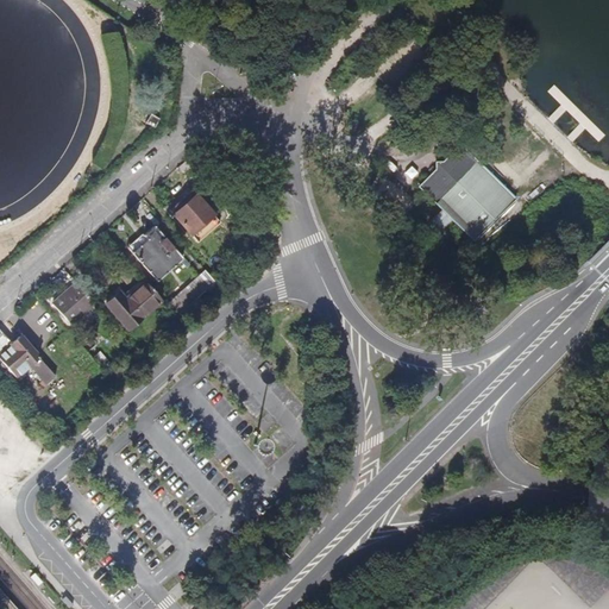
[(407,43),(413,38),(408,32),(402,36),(407,43)]
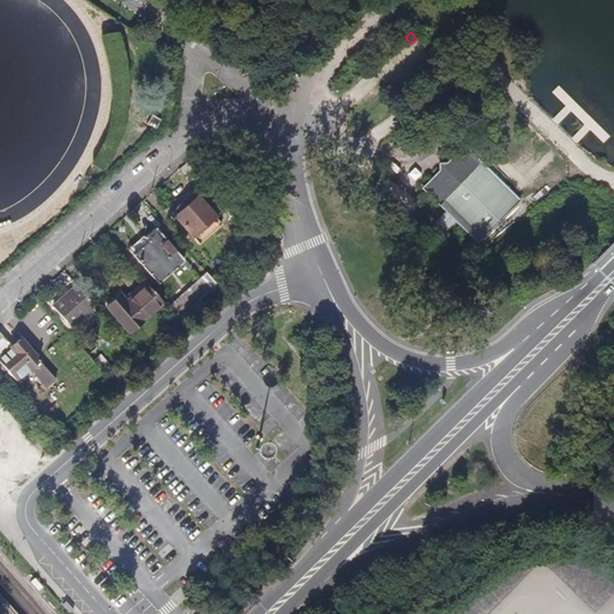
[(152,115),(148,124),(156,128),(161,120),(152,115)]
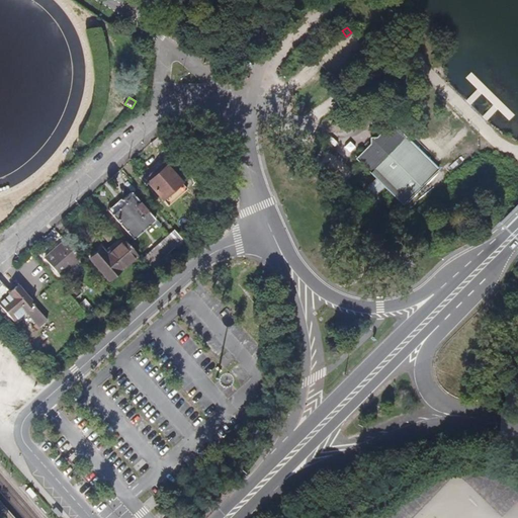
[(399,213),(442,182),(424,156),(393,178),(395,180),(383,188),(392,198),(389,199),(399,213)]
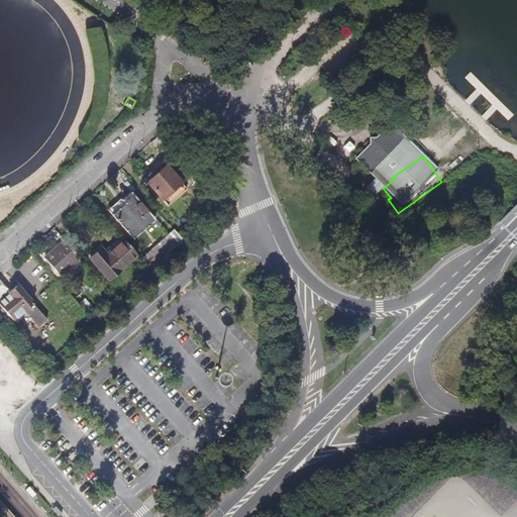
[(143,179),(145,183),(167,164),(165,161),(143,179)]
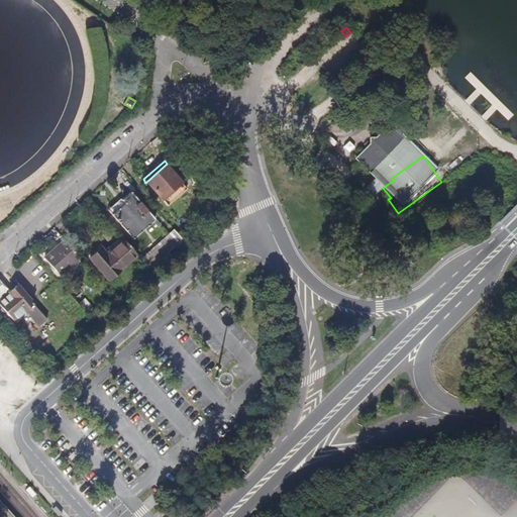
[(188,188),(167,164),(145,183),(167,206),(188,188)]
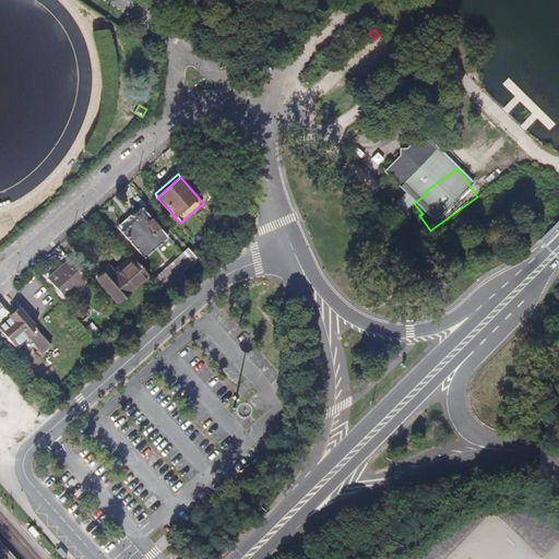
[(134,221),(120,233),(144,259),(167,238),(141,207),(131,216),(134,221)]
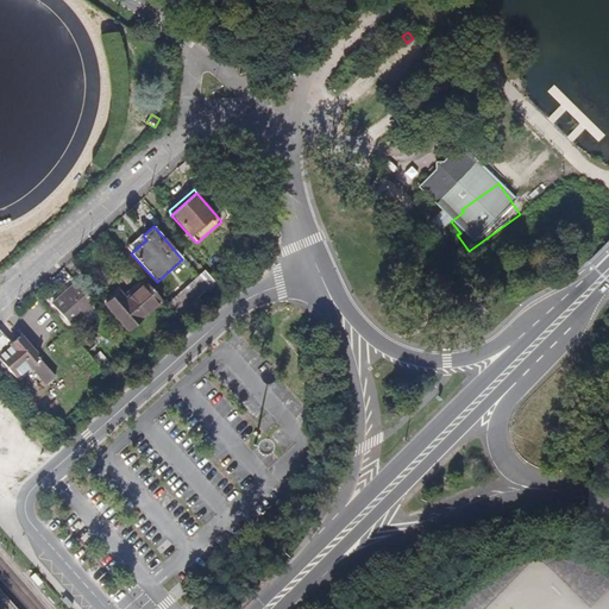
[(126,248),(131,253),(146,240),(143,236),(142,234),(126,248)]
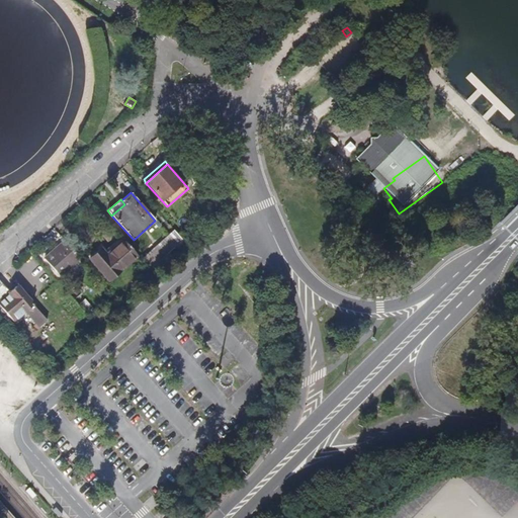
[(183,240),(174,230),(142,260),(151,270),(183,240)]
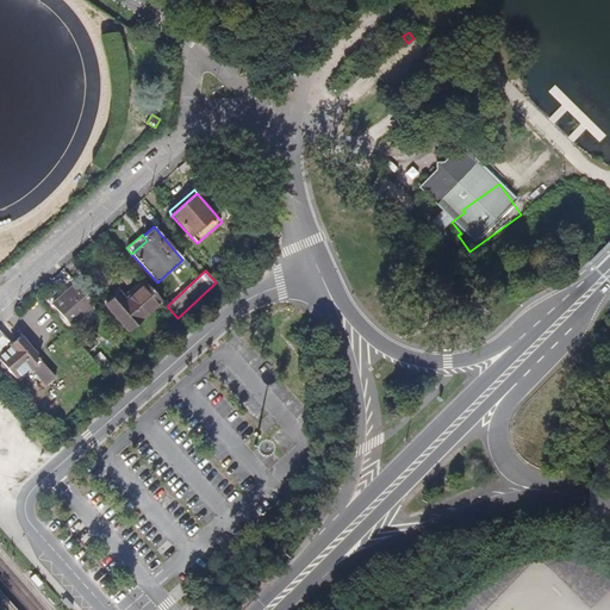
[(145,281),(143,279),(124,294),(126,297),(145,281)]
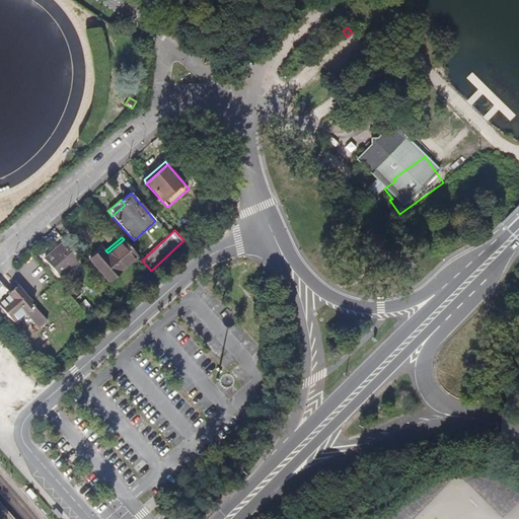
[(138,255),(124,239),(107,252),(105,250),(102,247),(89,258),(108,281),(138,255)]
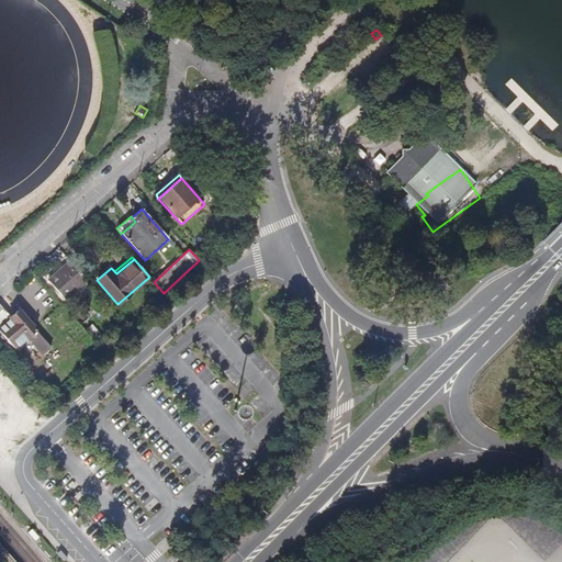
[(87,280),(70,261),(48,280),(65,299),(87,280)]
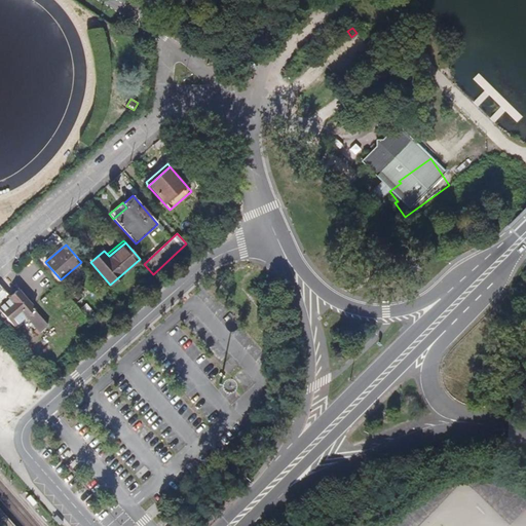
[(88,260),(90,262),(104,251),(102,248),(88,260)]
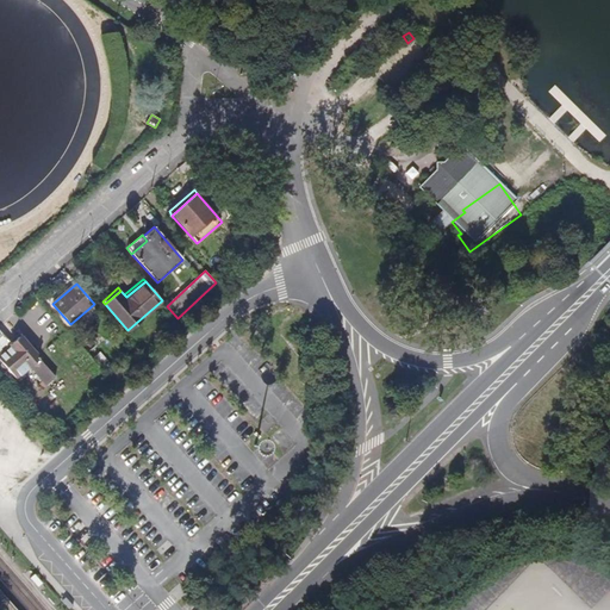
[(43,388),(55,378),(38,360),(39,359),(20,336),(18,336),(10,343),(0,331),(0,360),(16,379),(30,367),(43,380),(39,384),(43,388)]
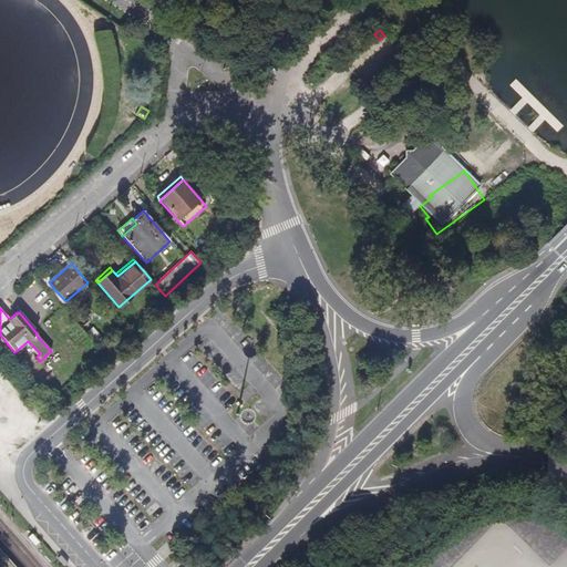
[(93,327),(88,332),(98,344),(104,339),(93,327)]
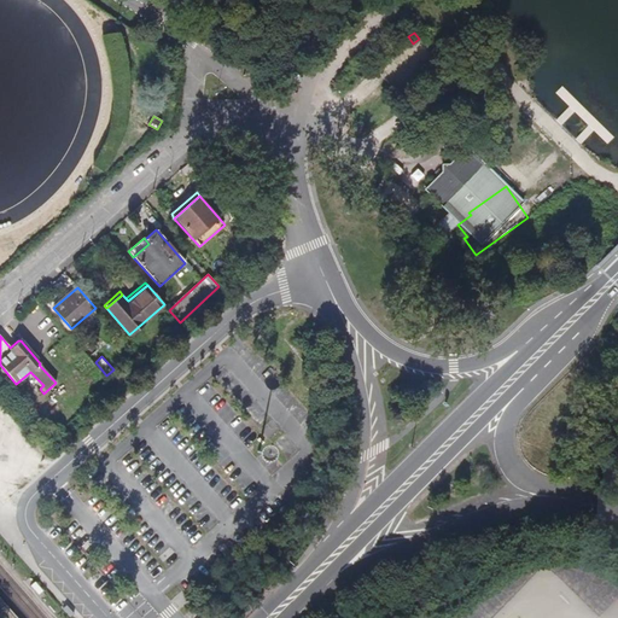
[(0,617),(19,617),(0,595),(0,617)]
